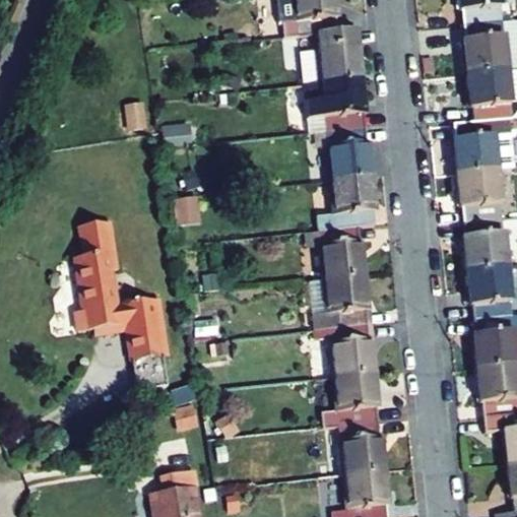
[(280,0),(285,37),(317,34),(338,30),(336,16),(338,16),(336,0),(280,0)]
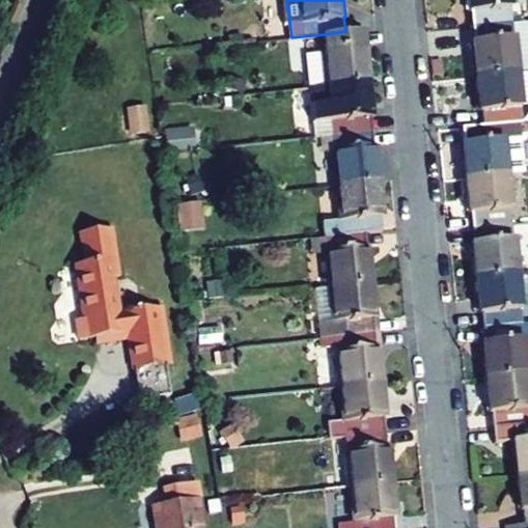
[(468,0),(470,9),(472,9),(473,24),(512,20),(510,4),(525,3),(524,0),(468,0)]
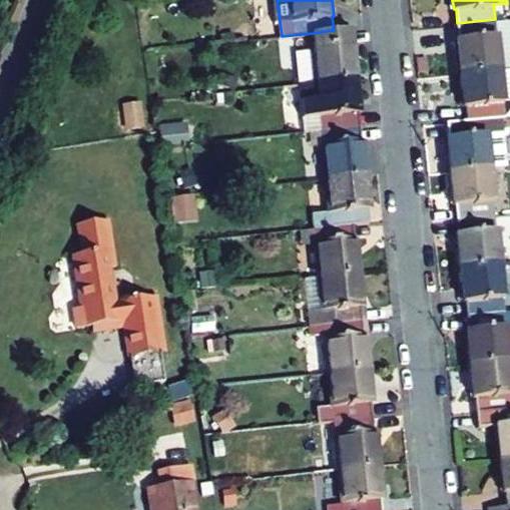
[(457,38),(460,72),(500,68),(499,55),(497,37),(495,19),(457,23),(459,38),(457,38)]
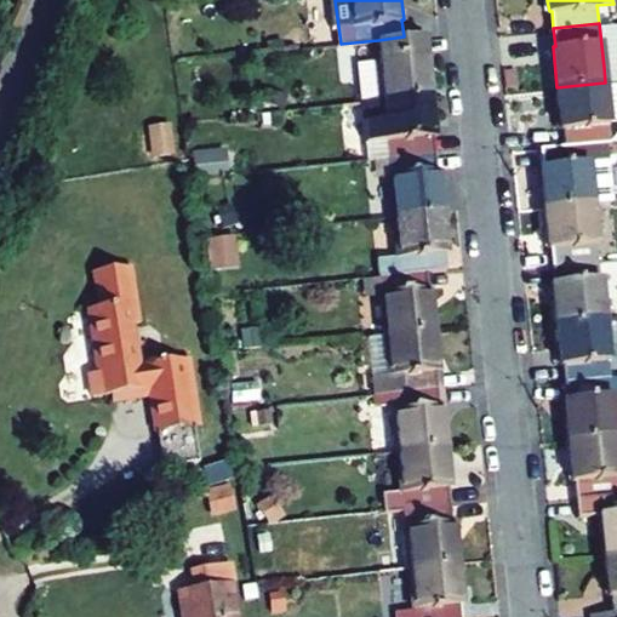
[(296,46),(309,38),(302,27),(289,35),(296,46)]
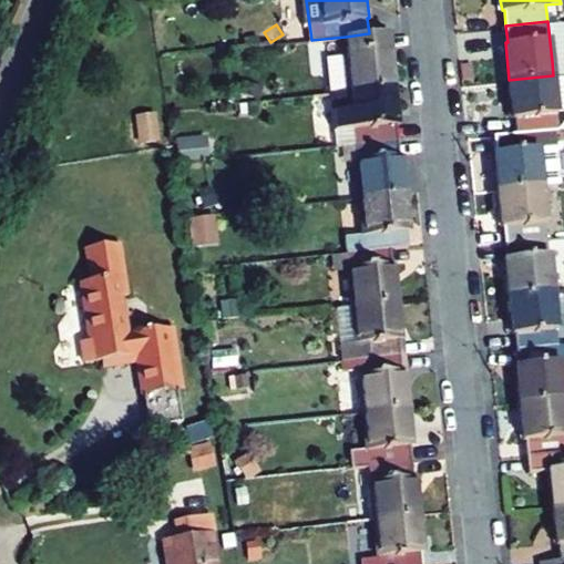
[(332,92),(395,85),(391,48),(389,48),(388,32),(369,33),(346,37),(348,54),(328,57),(332,92)]
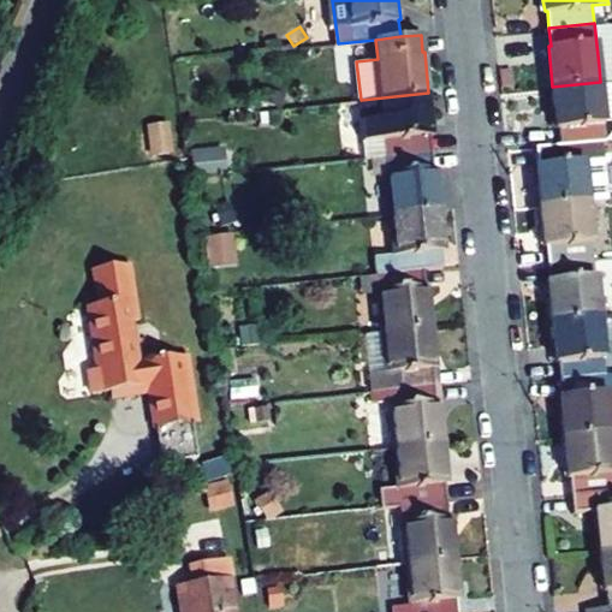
[(596,45),(599,66),(611,64),(611,42),(596,45)]
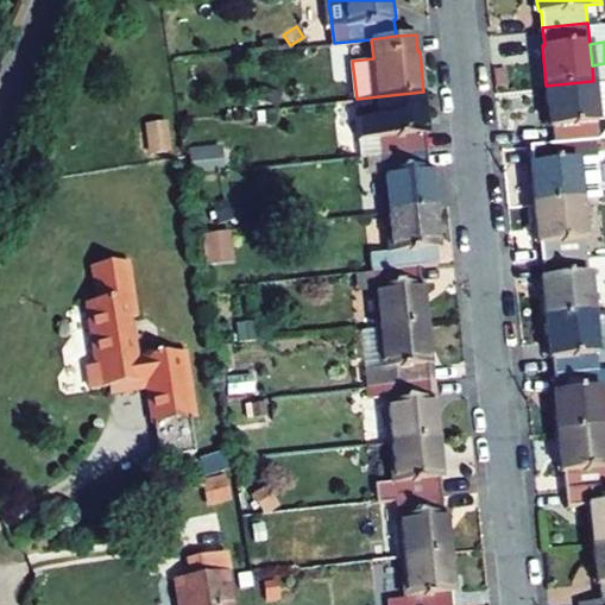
[(604,79),(593,81),(546,86),(550,125),(553,125),(554,143),(598,138),(599,138),(597,118),(604,117),(604,79)]
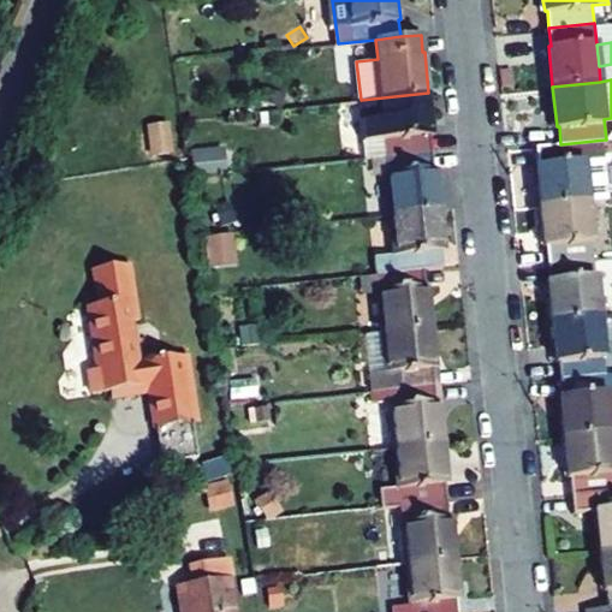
[(283,107),(287,94),(268,87),(263,100),(283,107)]
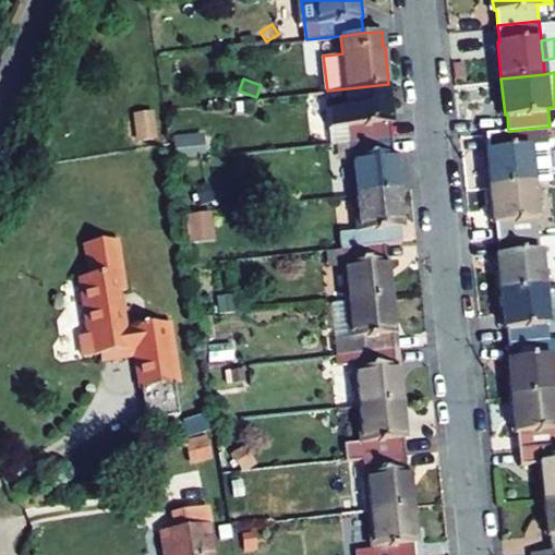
[(393,120),(388,84),(327,91),(333,143),(338,142),(351,141),(393,136),(390,120),(393,120)]
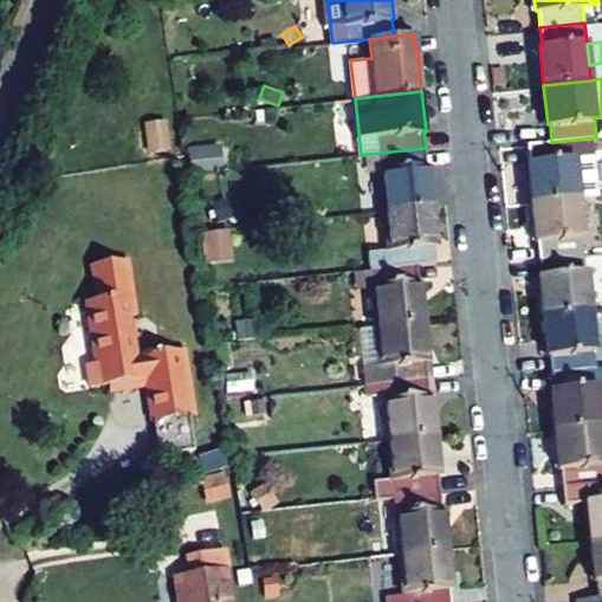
[(595,137),(551,142),(528,144),(530,161),(528,161),(531,201),(578,196),(601,194),(595,137)]
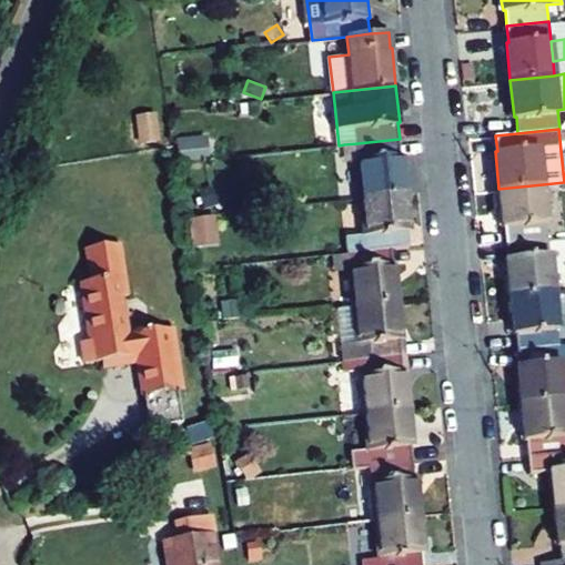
[(209,157),(207,133),(180,137),(181,159),(209,157)]
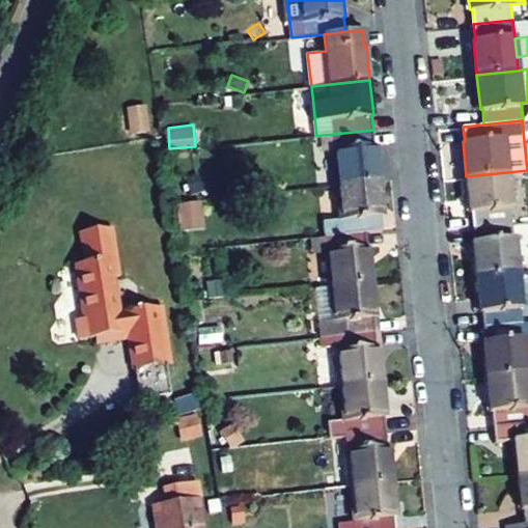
[(339,184),(380,179),(377,144),(374,144),(373,130),(334,134),(335,148),(339,184)]
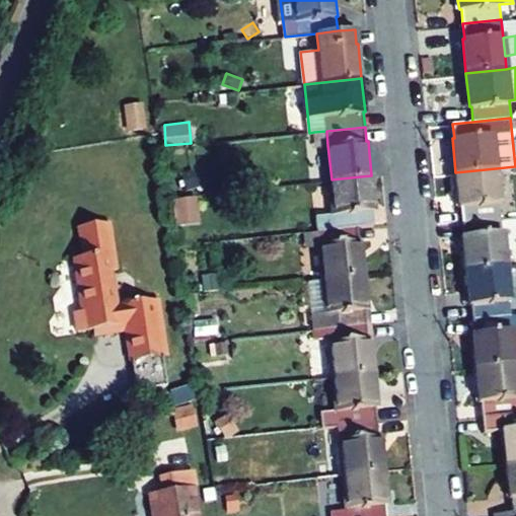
[(326,131),(314,132),(315,147),(327,145),(326,131)]
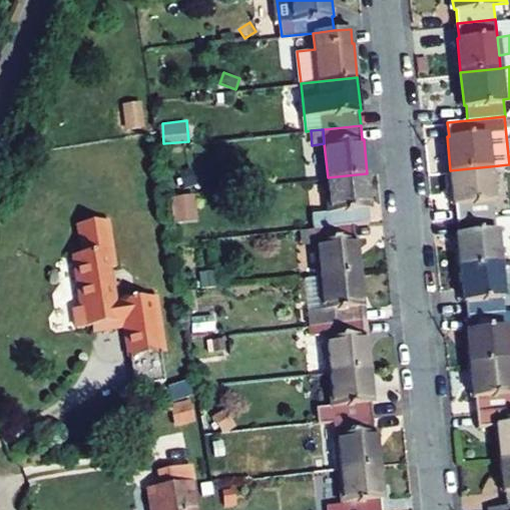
[(193,166),(181,171),(186,187),(199,183),(193,166)]
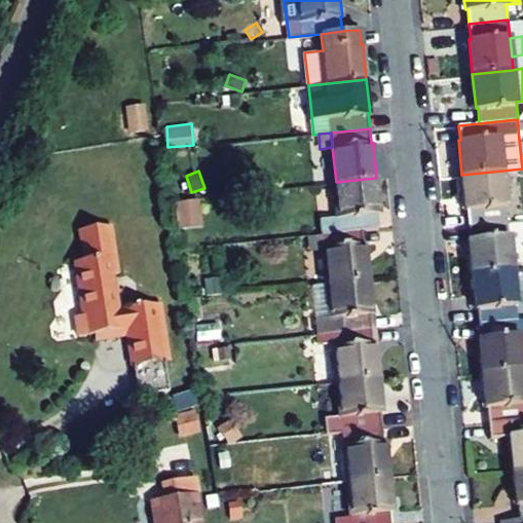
[(502,171),(461,175),(465,210),(468,209),(469,224),(508,220),(502,171)]
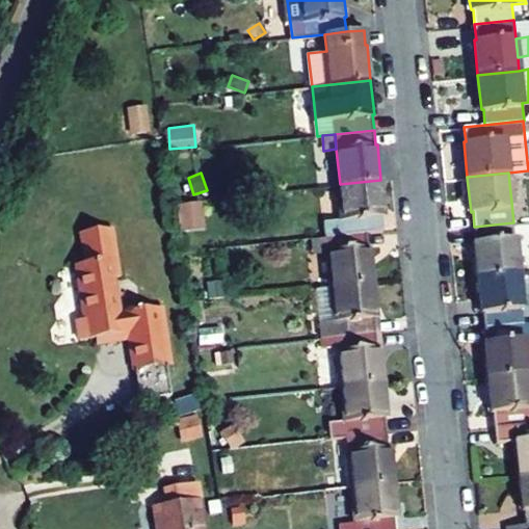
[(325,220),(326,236),(366,232),(385,230),(382,215),(385,214),(380,180),(340,184),(343,218),(325,220)]
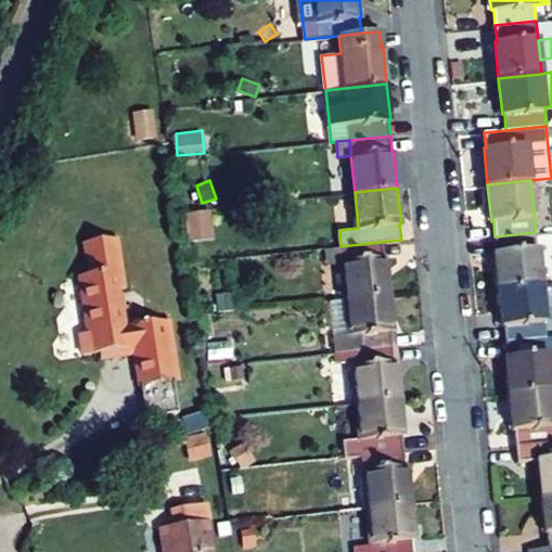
[(185,213),(189,240),(216,236),(212,208),(185,213)]
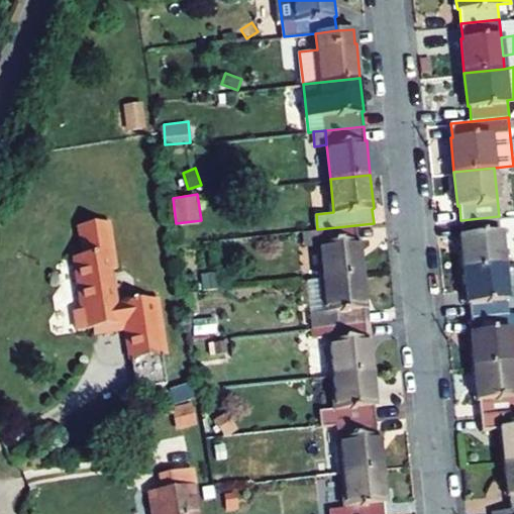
[(460,234),(464,269),(504,265),(499,216),(460,220),(463,234),(460,234)]
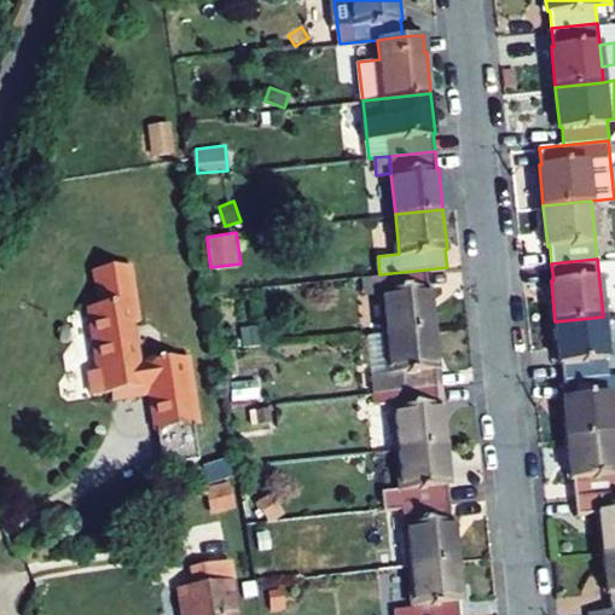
[(90,307),(99,369),(93,370),(97,394),(115,392),(115,398),(135,394),(135,388),(154,386),(155,392),(160,429),(197,423),(187,355),(141,363),(138,341),(135,341),(133,320),(141,319),(133,264),(96,270),(102,305),(90,307)]
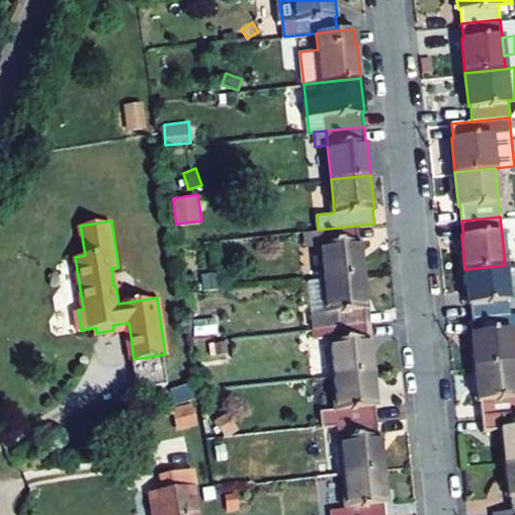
[(323,278),(363,274),(360,240),(358,240),(356,226),(318,230),(320,244),(323,278)]
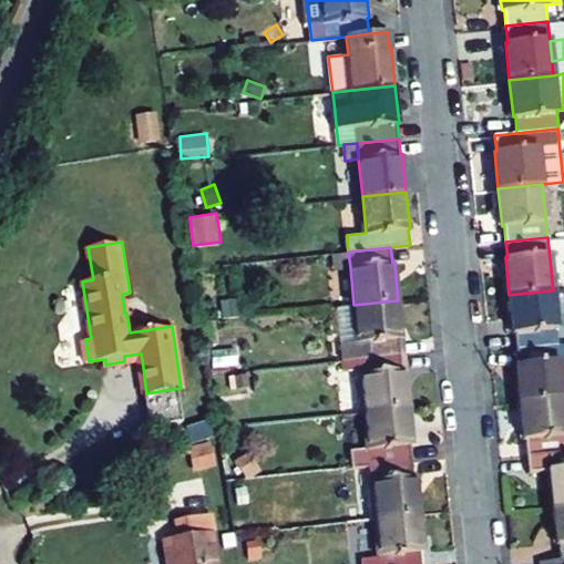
[(350,267),(348,252),(334,253),(336,268),(350,267)]
